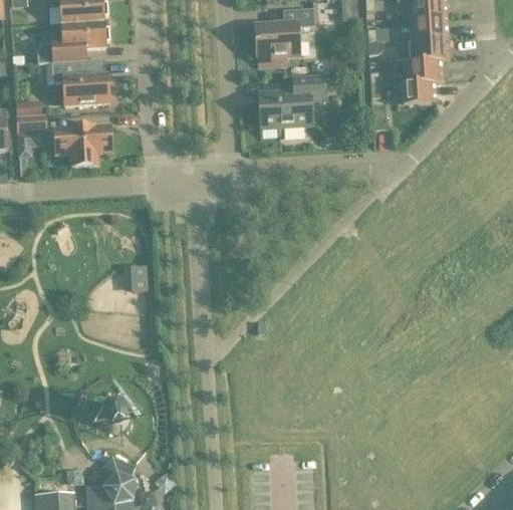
[(50,0),(51,7),(61,6),(63,24),(104,21),(104,15),(109,15),(108,2),(103,2),(103,0),(50,0)]
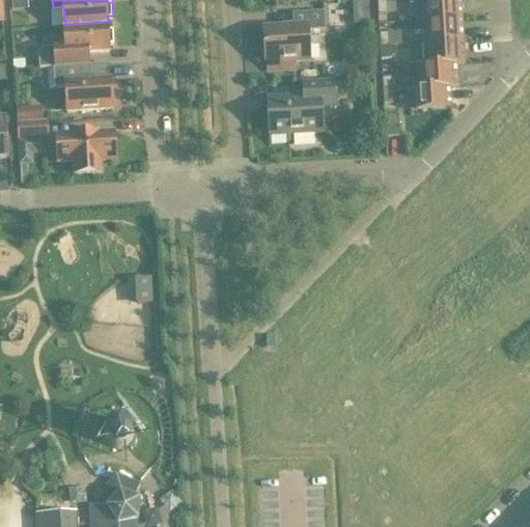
[(355,0),(356,19),(372,18),(370,0),(355,0)]
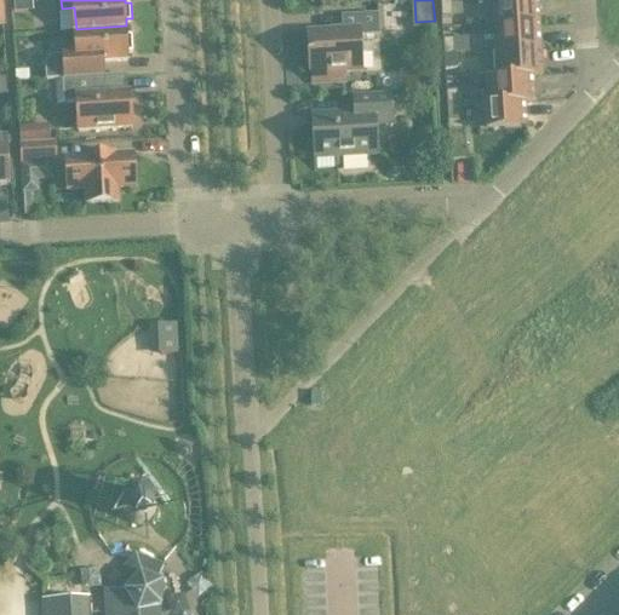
[(453,13),(452,0),(441,0),(442,15),(453,13)]
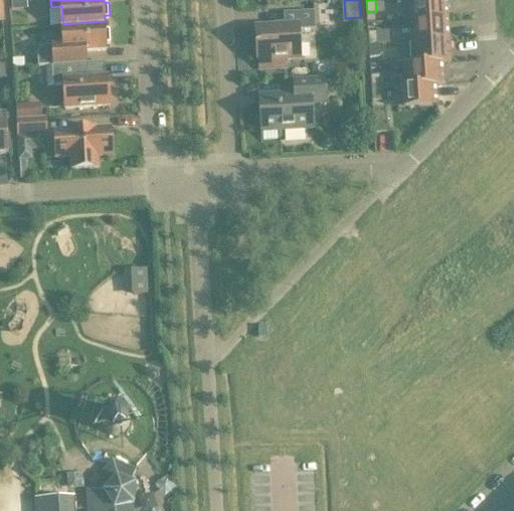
[(449,15),(448,0),(409,0),(410,17),(449,15)]
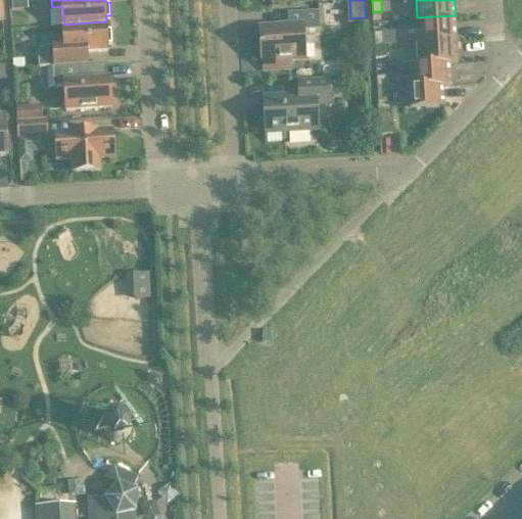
[(290,22),(261,25),(263,57),(264,57),(265,67),(292,65),(292,58),(306,57),(304,28),(322,27),(321,8),(289,10),(290,22)]
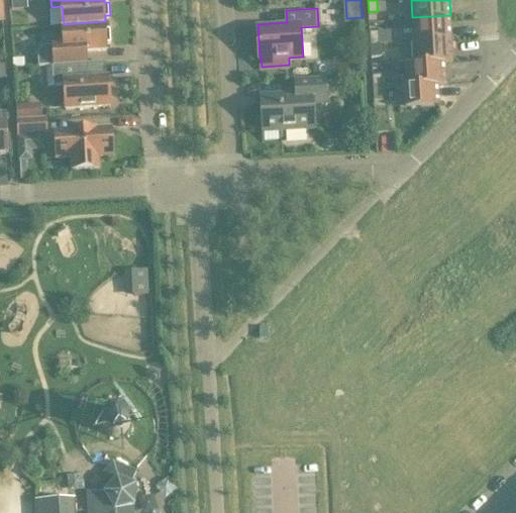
[(452,37),(450,15),(412,17),(414,39),(452,37)]
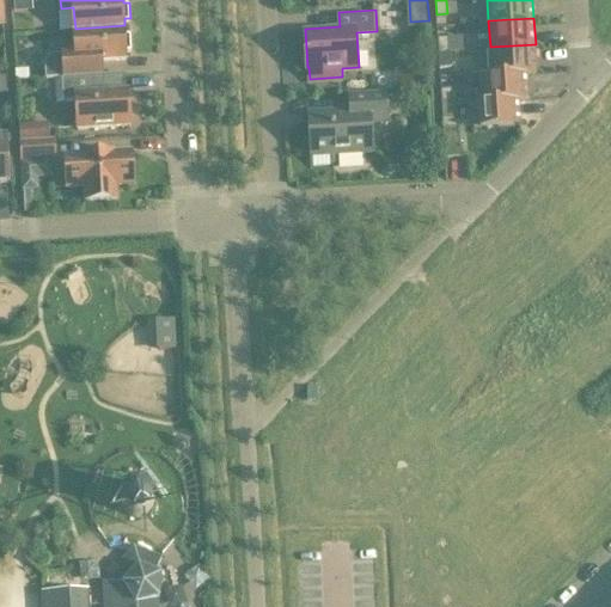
[(124,25),(75,29),(77,50),(52,51),(46,60),(46,75),(56,74),(98,72),(98,57),(127,56),(127,48),(132,48),(132,32),(126,32),(124,25)]
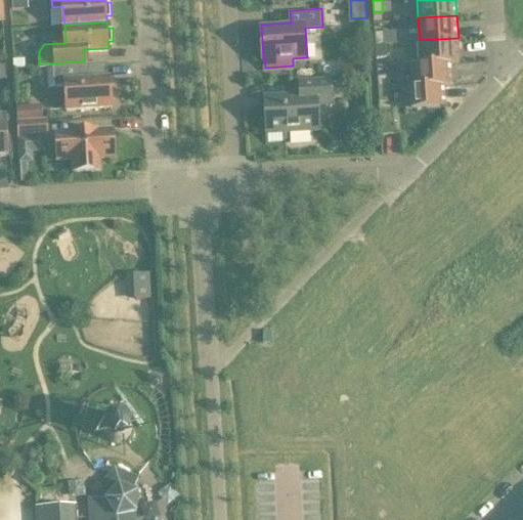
[(376,43),(384,42),(384,30),(375,31),(376,43)]
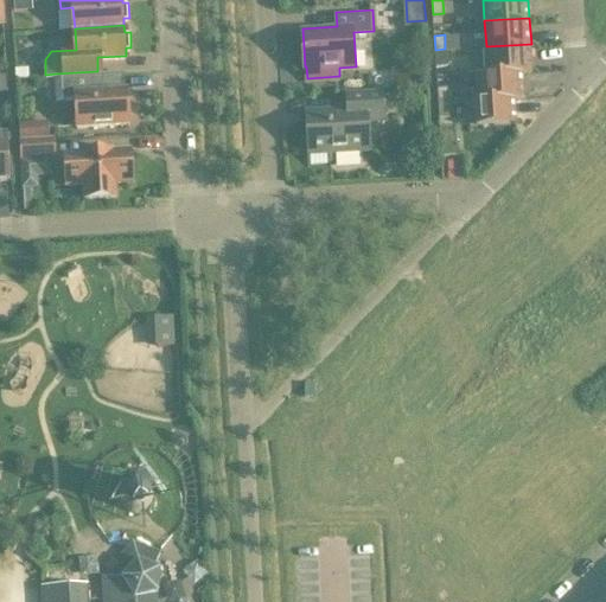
[(531,44),(486,46),(488,71),(522,70),(523,70),(533,70),(531,44)]
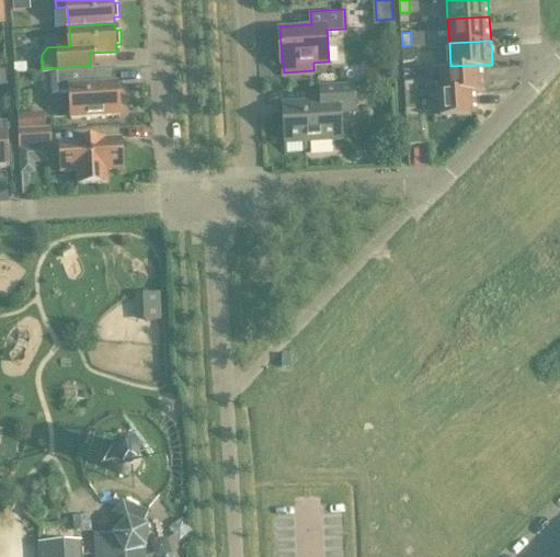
[(412,60),(411,45),(402,46),(403,60),(412,60)]
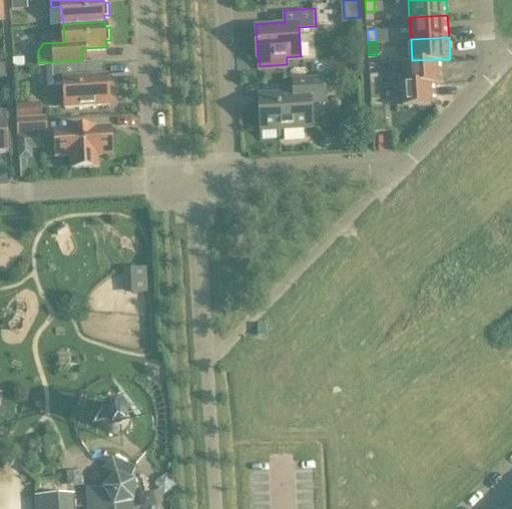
[(24,55),(13,55),(14,64),(24,64),(24,55)]
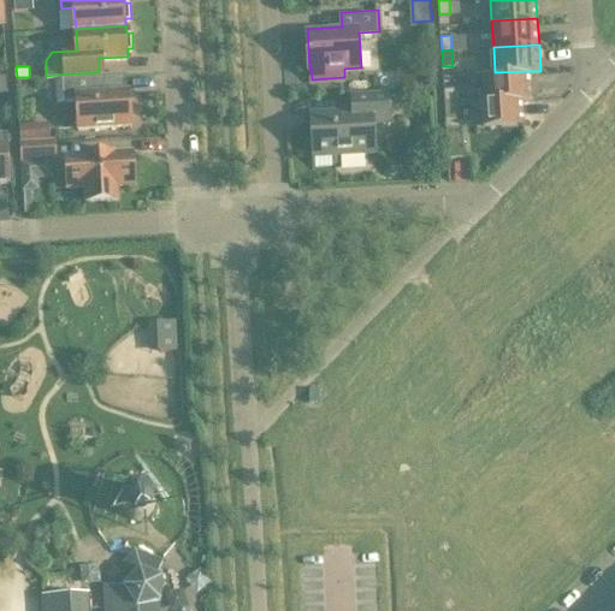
[(0,70),(0,90),(9,90),(10,90),(9,70),(0,70)]
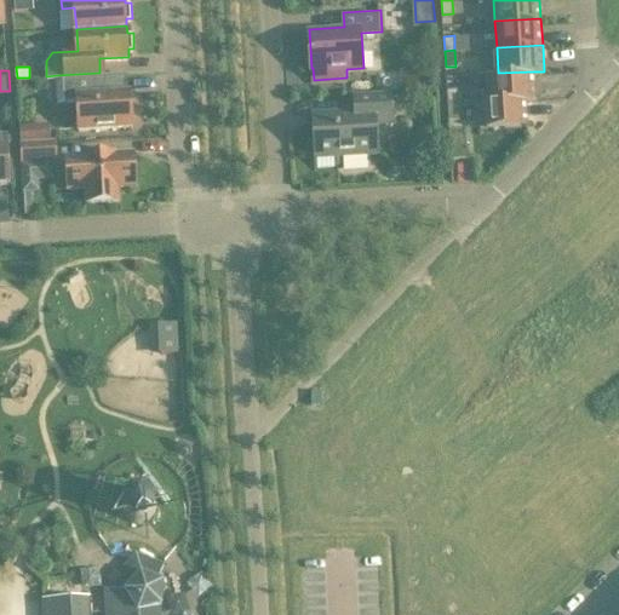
[(498,73),(488,73),(489,99),(526,98),(536,98),(534,72),(533,72),(498,73)]
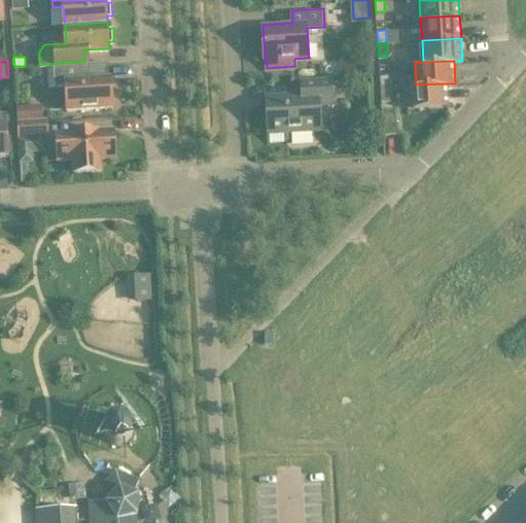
[(90,62),(84,62),(48,64),(49,84),(66,83),(68,108),(113,106),(111,75),(91,76),(90,62)]
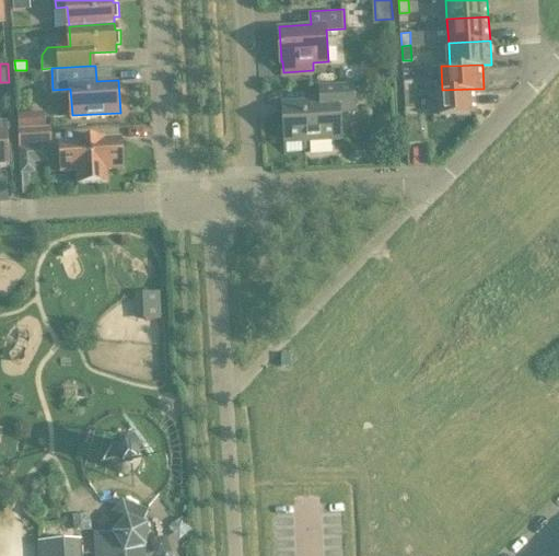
[(405,93),(414,92),(412,79),(404,80),(405,93)]
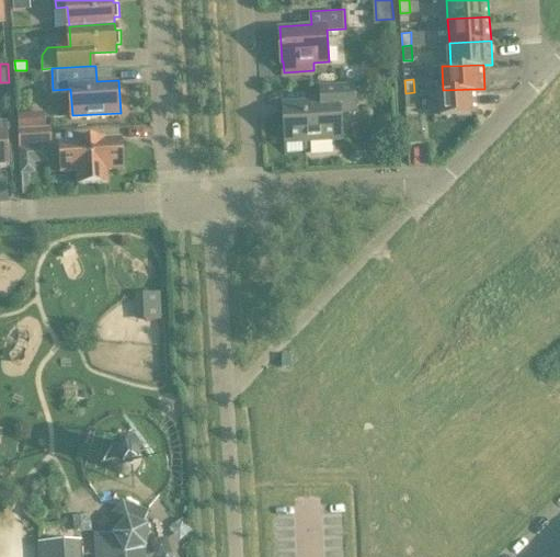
[(322,99),(284,101),(287,149),(307,148),(307,138),(343,136),(341,109),(356,108),(355,82),(321,84),(322,99)]
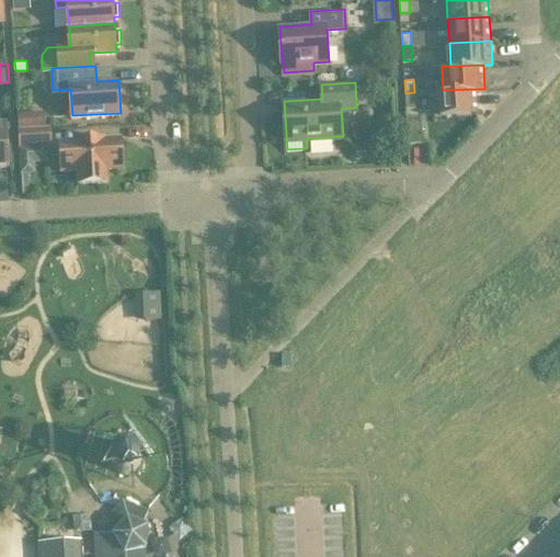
[(443,90),(434,90),(436,115),(478,113),(476,89),(443,90)]
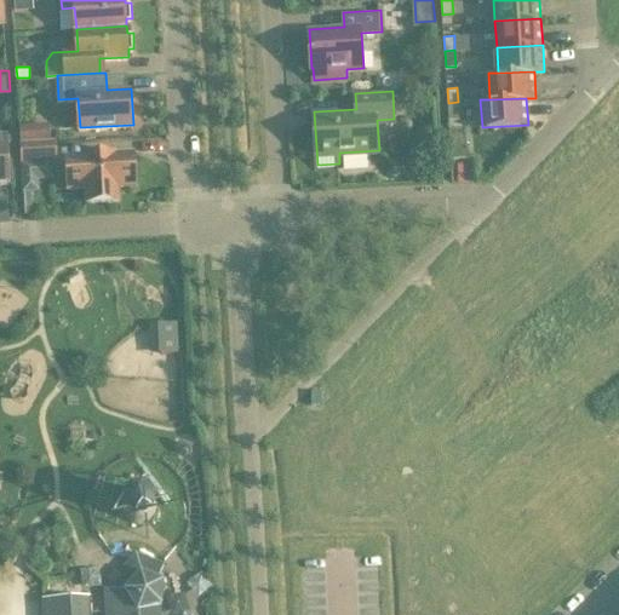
[(458,102),(448,103),(448,119),(459,118),(458,102)]
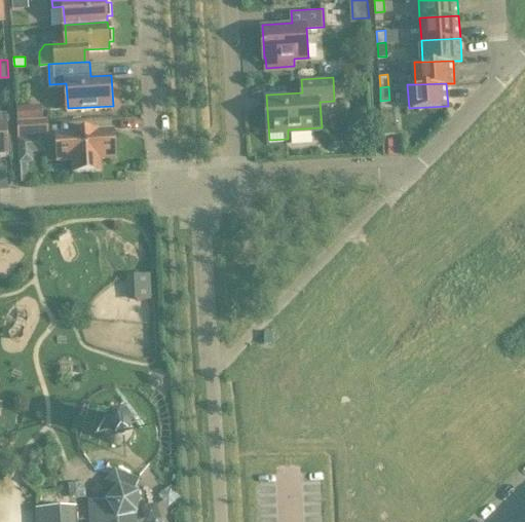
[(7,113),(0,112),(0,154),(9,153),(7,113)]
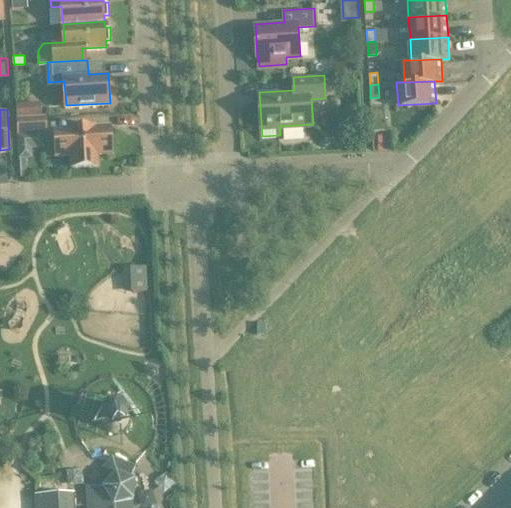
[(47,115),(17,117),(18,134),(48,132),(47,115)]
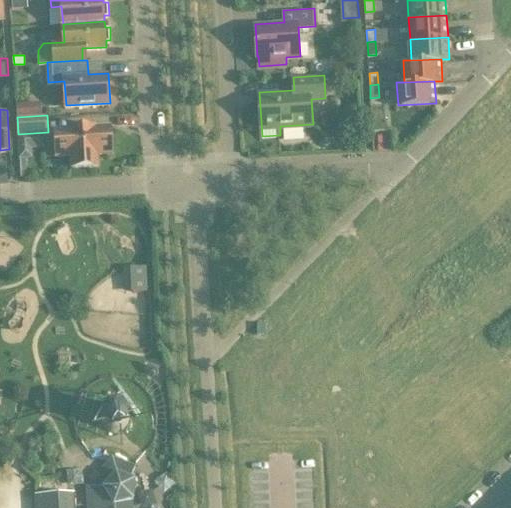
[(70,128),(55,128),(57,154),(72,153),(73,165),(99,164),(98,152),(113,151),(111,125),(96,126),(96,125),(70,126),(70,128)]
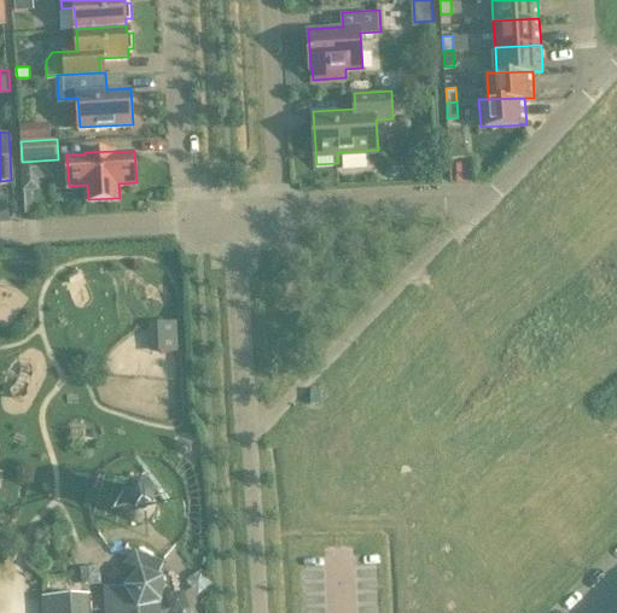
[(40,179),(23,180),(24,192),(40,191),(40,179)]
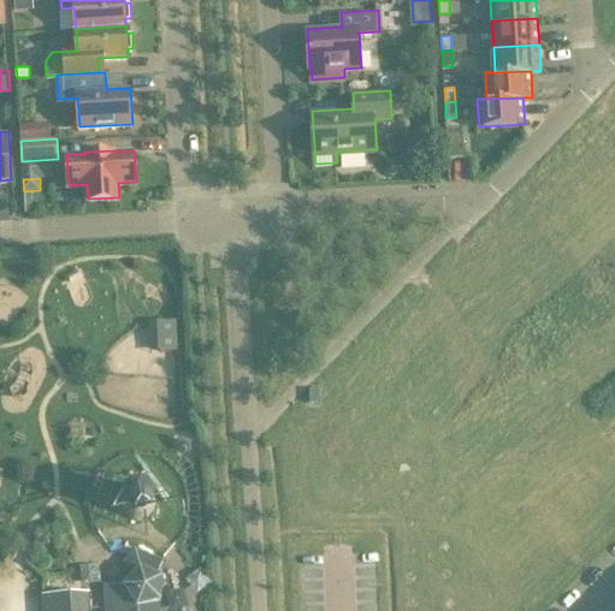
[(179,345),(178,316),(152,316),(153,346),(179,345)]
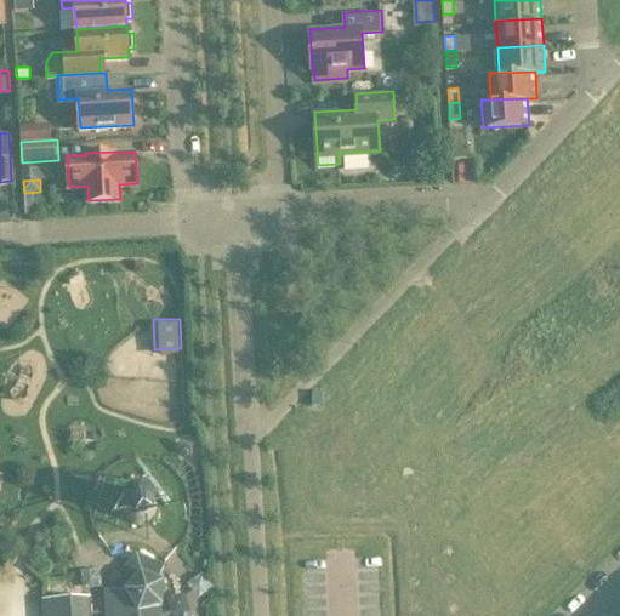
[(124,502),(124,503),(124,506),(124,508),(125,512),(126,513),(128,514),(129,515),(130,517),(134,519),(135,519),(138,520),(141,520),(143,520),(146,519),(148,519),(149,518),(152,517),(154,513),(155,512),(155,509),(157,506),(157,502),(157,500),(155,497),(155,496),(154,494),(152,492),(151,491),(148,489),(146,488),(143,488),(140,488),(138,488),(135,489),(131,490),(128,492),(126,496),(125,497),(125,500),(124,502)]
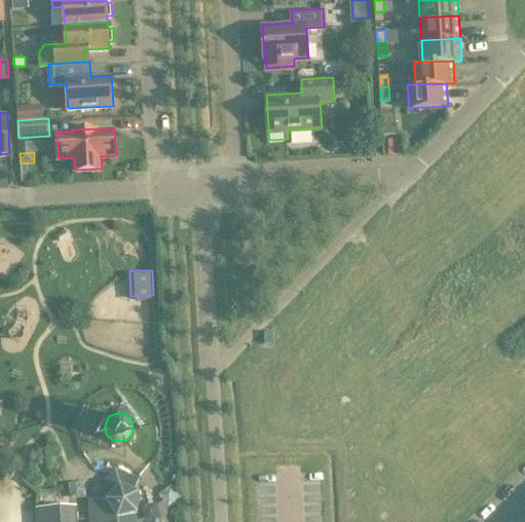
[(115,467),(89,497),(90,521),(136,521),(136,512),(137,512),(138,491),(134,489),(139,477),(115,467)]
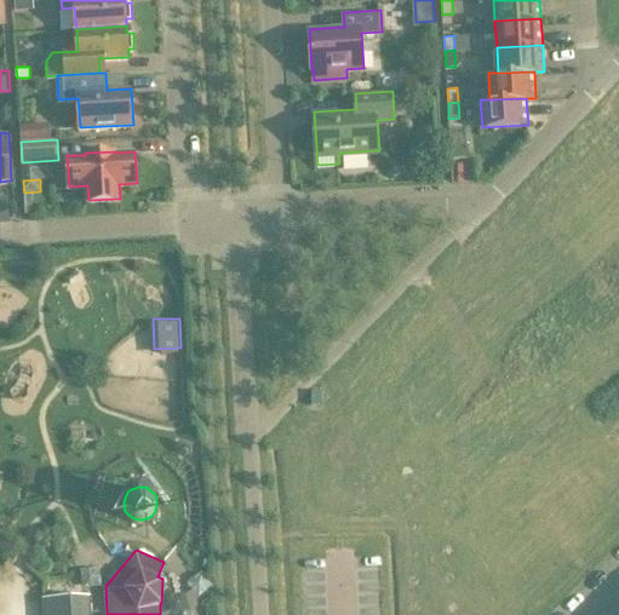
[(85,565),(85,581),(102,582),(102,565),(85,565)]
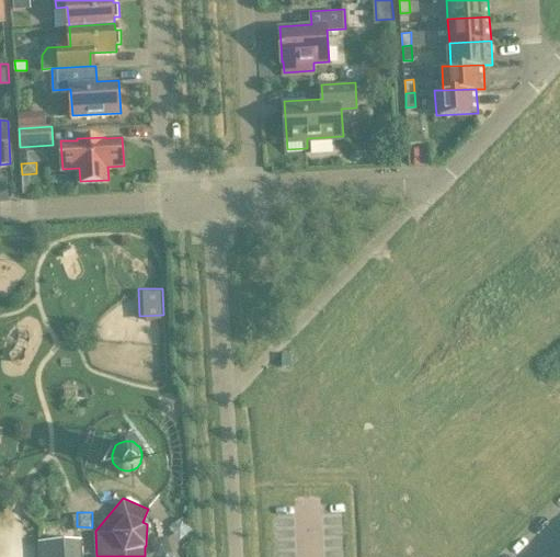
[(53,556),(80,556),(79,538),(52,540),(53,556)]
